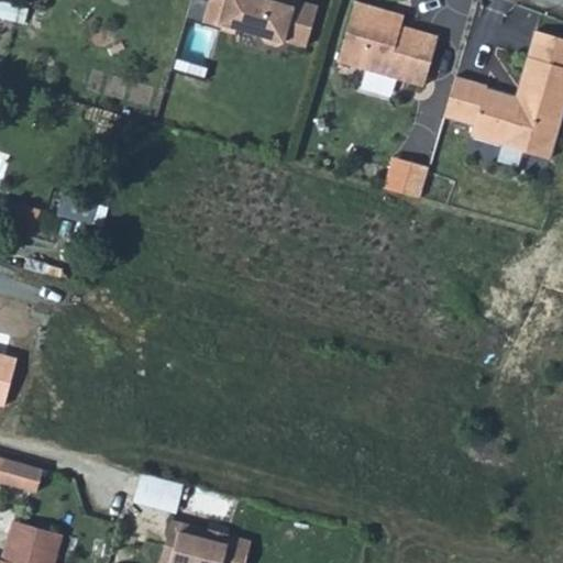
[(210,0),(208,8),(240,17),(236,26),(262,34),(264,41),(279,44),(287,40),(307,45),(319,4),(306,0),(210,0)]
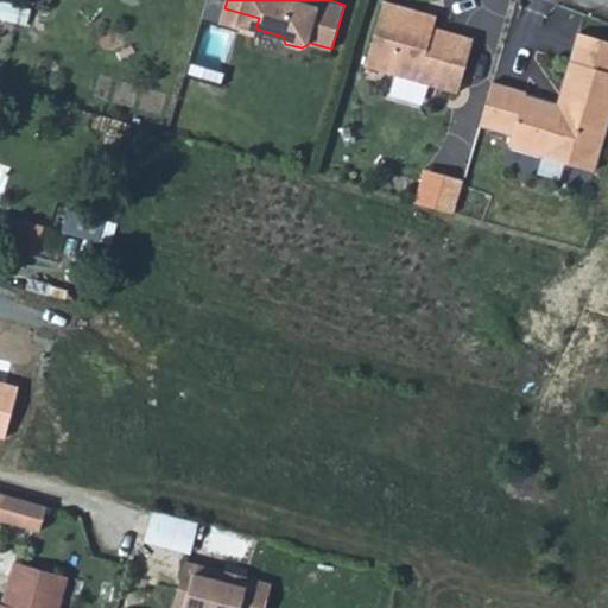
[(423,21),(426,11),(390,0),(385,0),(367,64),(460,93),(475,38),(436,26),(423,21)]
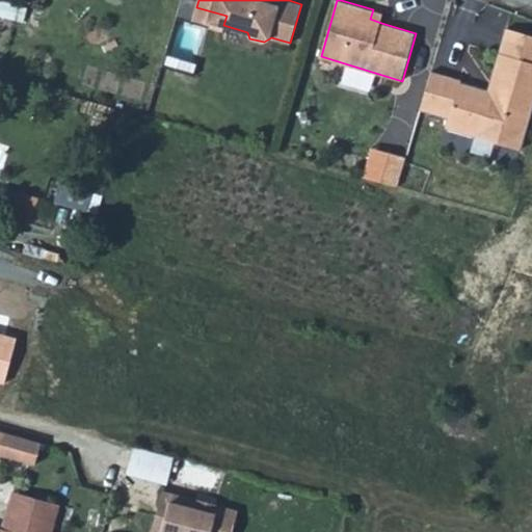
[(227,16),(196,7),(193,22),(221,30),(223,25),(227,16)]
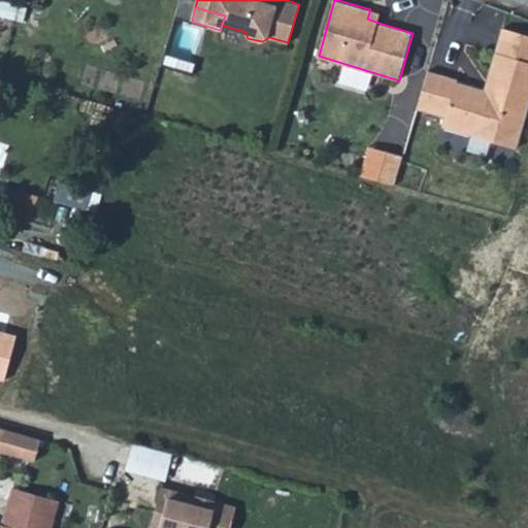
[(382,12),(370,9),(367,19),(378,23),(382,12)]
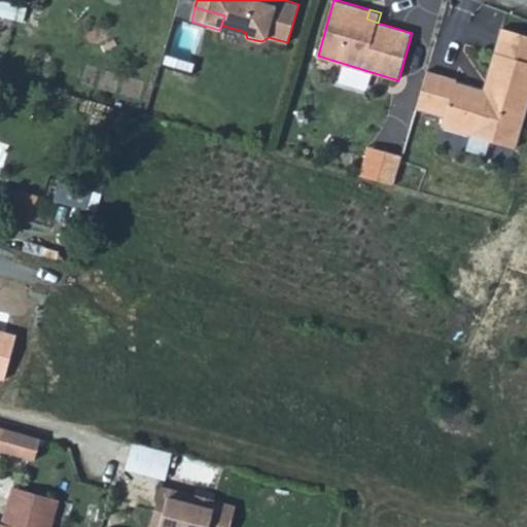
[(427,68),(416,106),(444,113),(442,124),(496,140),(499,129),(519,134),(526,106),(526,33),(502,27),(483,94),(472,91),(473,85),(456,80),(456,76),(427,68)]
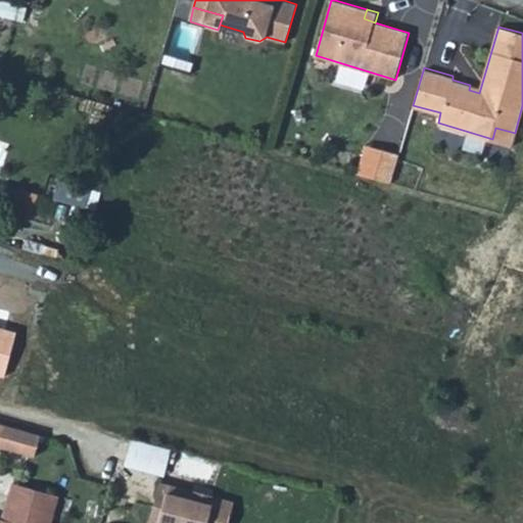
[(495,128),(492,139),(512,144),(515,133),(495,128)]
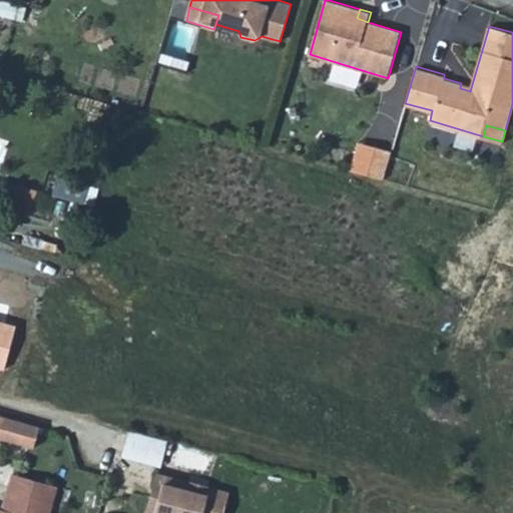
[(382,179),(391,150),(375,145),(366,174),(382,179)]
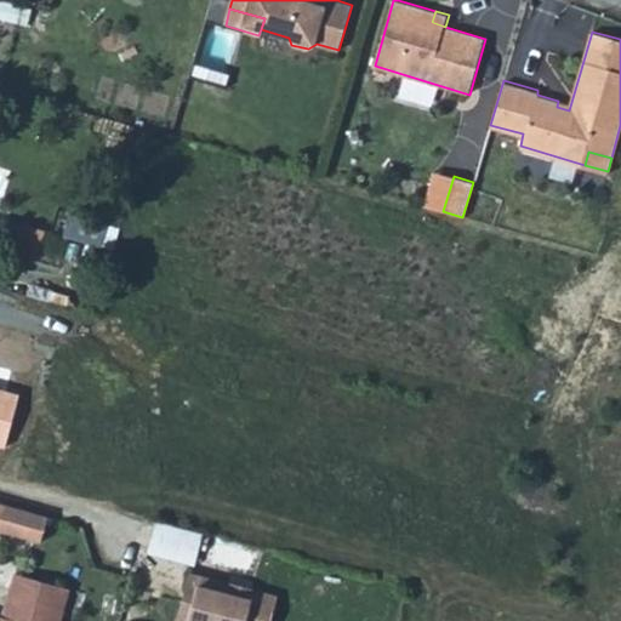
[(103,249),(115,216),(75,201),(63,234),(103,249)]
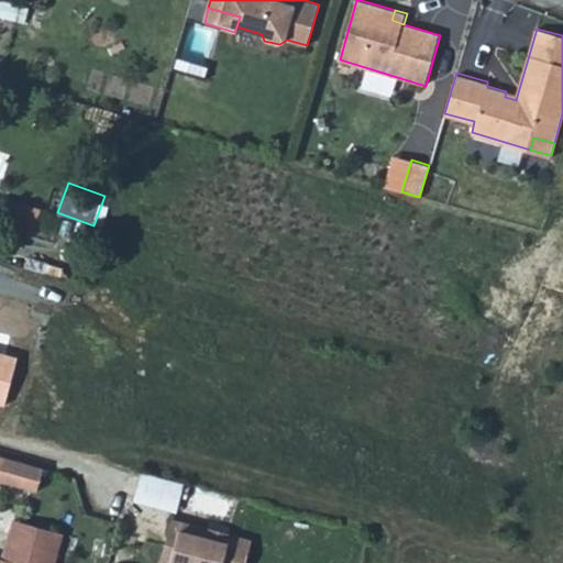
[(0,354),(0,406),(3,407),(15,359),(0,354)]
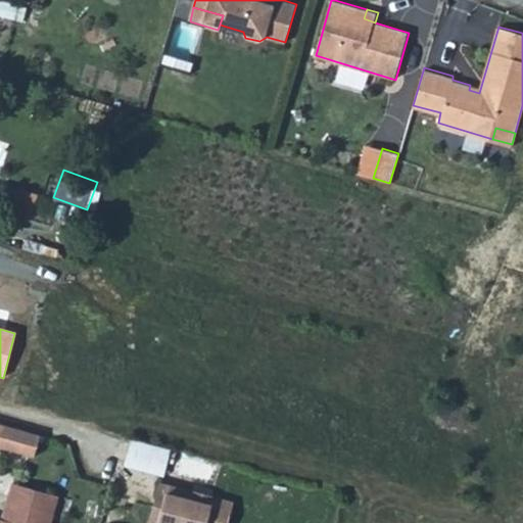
[(0,447),(35,458),(41,435),(0,424),(0,447)]
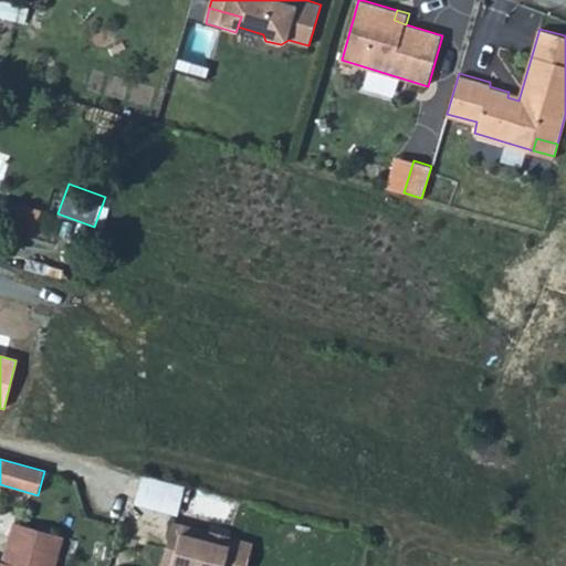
[(185,486),(142,475),(134,503),(177,515),(185,486)]
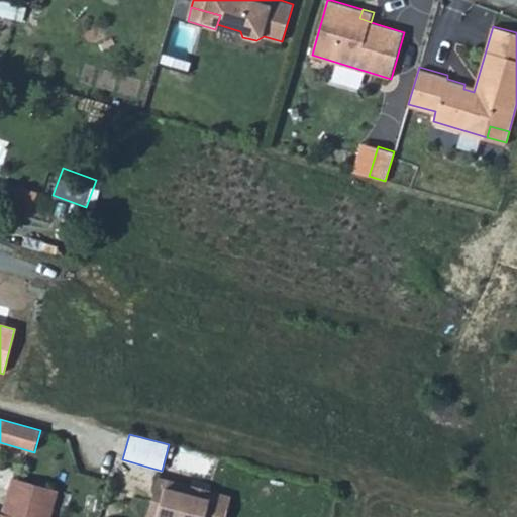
[(56,490),(11,477),(7,491),(52,504),(56,490)]
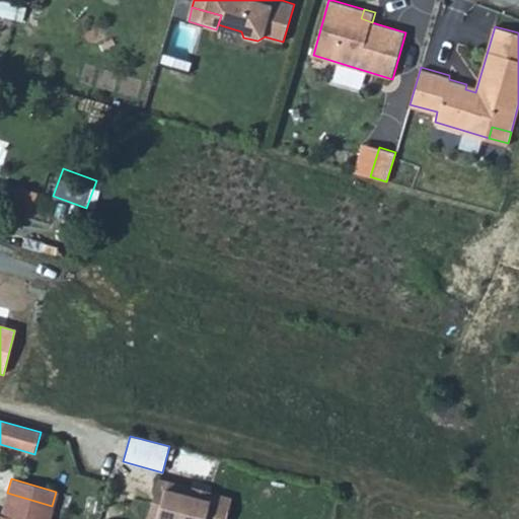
[(153,500),(166,504),(167,498),(164,493),(167,482),(159,479),(153,500)]
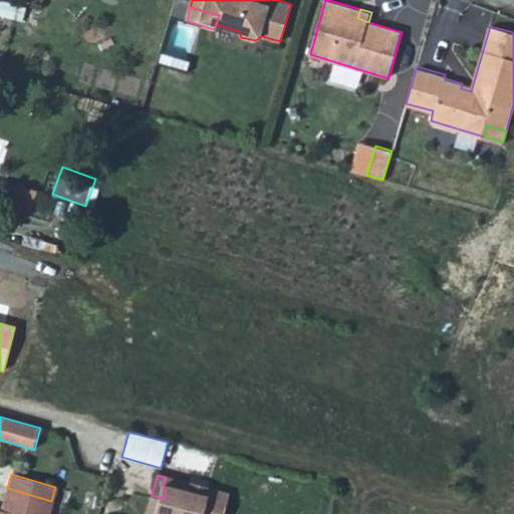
[(192,484),(166,477),(163,488),(166,493),(165,499),(152,495),(147,513),(204,513),(208,513),(224,513),(230,494),(209,488),(202,492),(195,490),(192,484)]
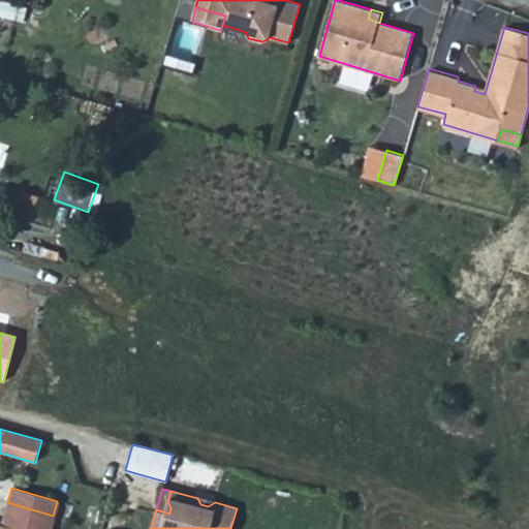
[(7,502),(1,522),(26,528),(49,528),(53,516),(7,502)]
